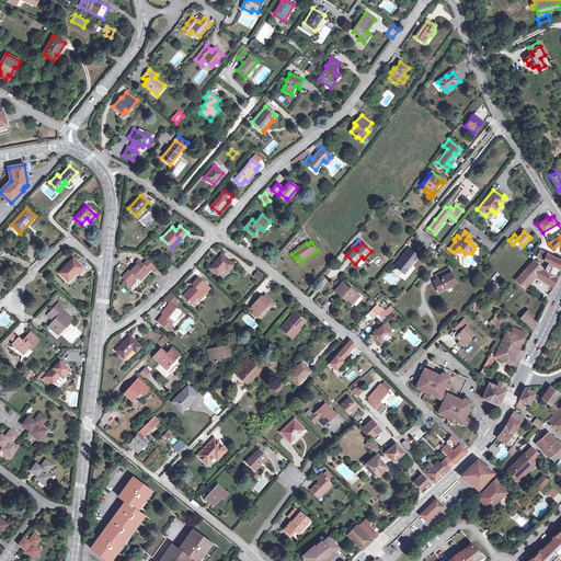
[(395,266),(404,273),(418,256),(409,249),(395,266)]
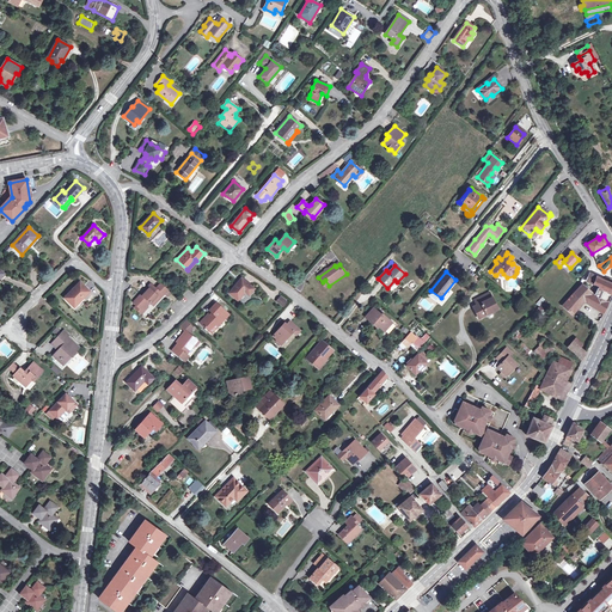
[(611,294),(611,283),(591,274),(587,282),(598,287),(594,295),(581,285),(563,305),(573,314),(585,300),(604,312),(611,294)]
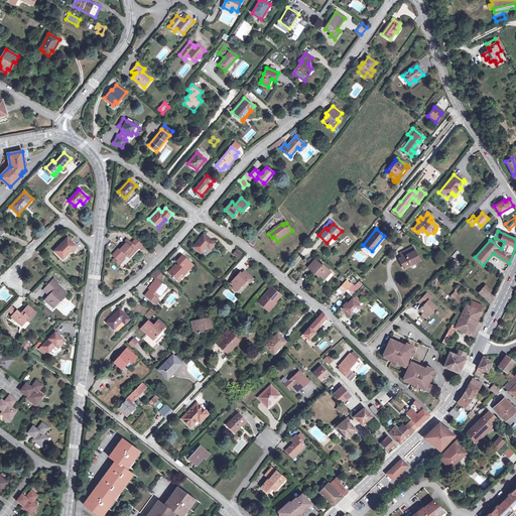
[(192,247),(201,253),(207,246),(210,249),(214,244),(204,235),(192,247)]
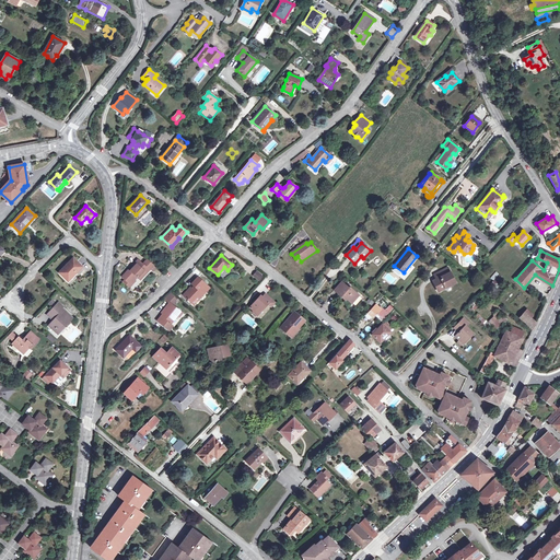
[(59,272),(67,280),(70,277),(71,277),(82,267),(73,258),(59,272)]
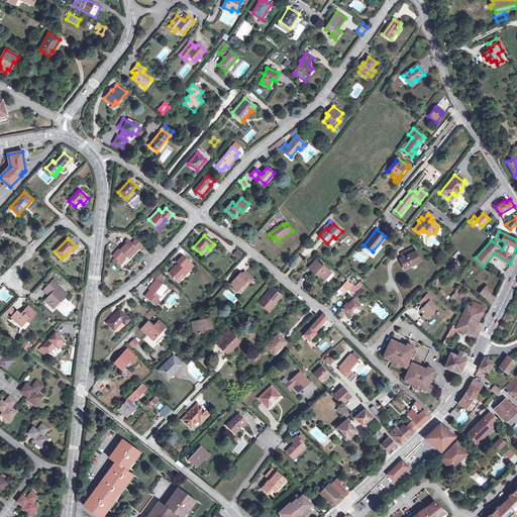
[(127,239),(121,245),(123,246),(120,249),(119,248),(112,255),(115,259),(120,263),(124,257),(126,255),(129,259),(141,245),(135,239),(132,244),(127,239)]
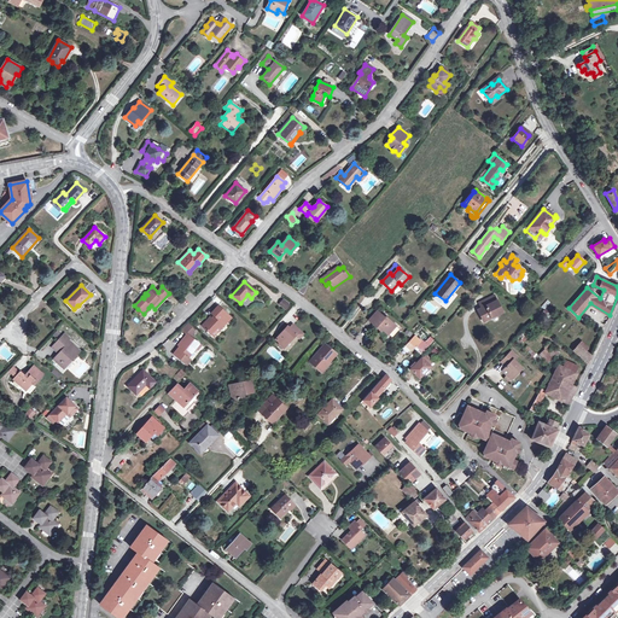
[(483,315),(485,321),(502,313),(494,296),(478,303),(481,308),(478,310),(481,316),(483,315)]
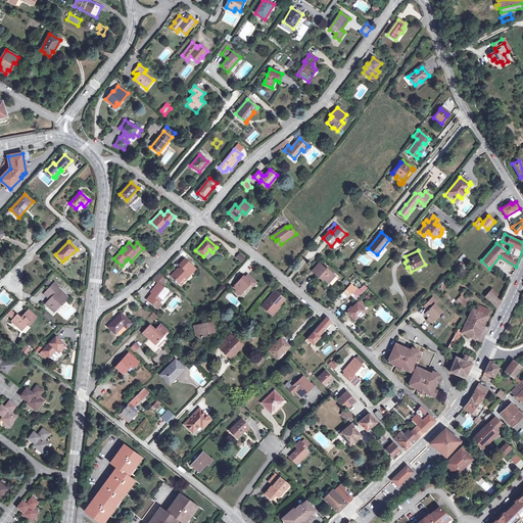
[(185,277),(186,278),(195,269),(185,259),(180,265),(182,267),(179,270),(177,269),(171,276),(179,283),(183,278),(185,277)]
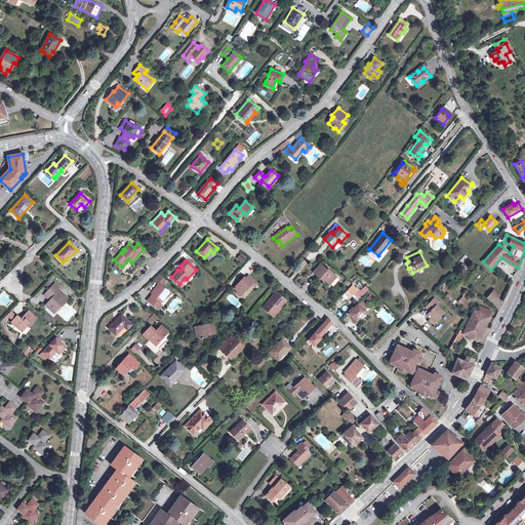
[(332,279),(335,275),(328,270),(327,271),(321,265),(314,273),(320,279),(322,277),(329,284),(333,280),(332,279)]
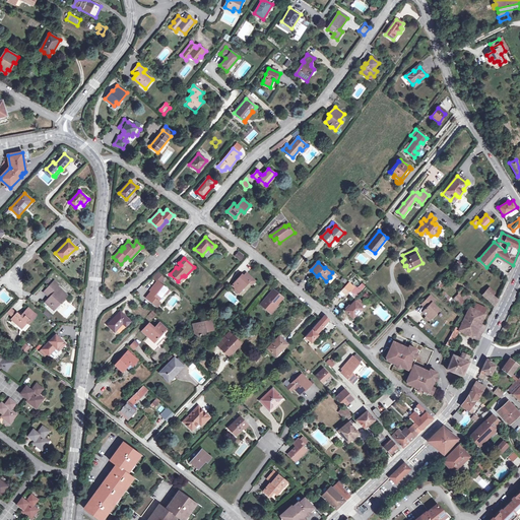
[(157,272),(152,277),(155,281),(155,280),(161,276),(157,272)]
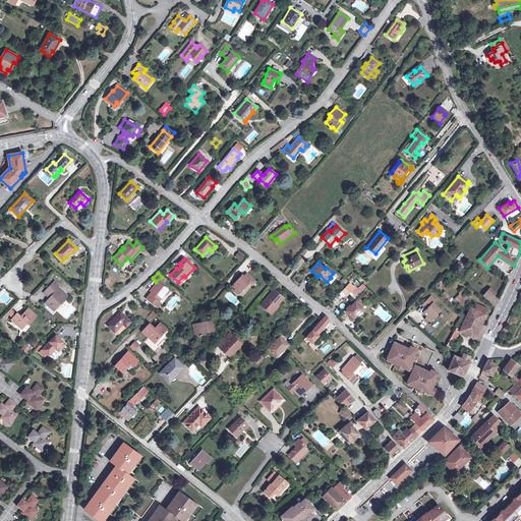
[(233,286),(236,289),(235,289),(239,293),(248,282),(251,285),(255,281),(246,274),(244,277),(242,275),(233,286)]
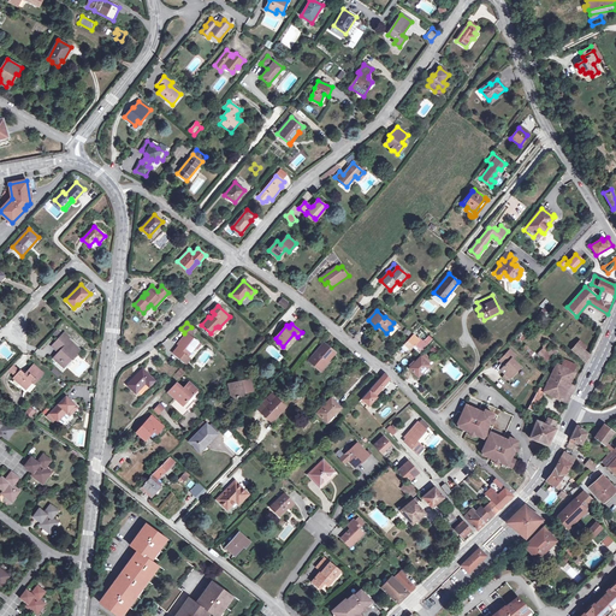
[(188,356),(199,343),(190,337),(185,333),(178,343),(181,344),(179,345),(173,353),(181,359),(187,363),(190,359),(188,356)]
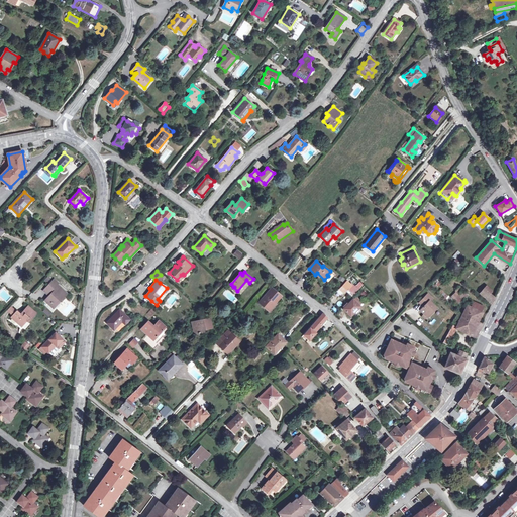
[(53,281),(45,288),(52,294),(49,296),(44,301),(54,308),(67,294),(53,281)]
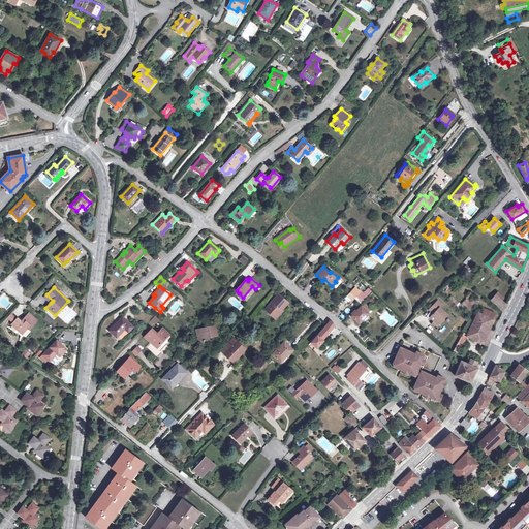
[(347,296),(351,300),(353,297),(354,298),(356,296),(360,292),(359,291),(354,287),(347,296)]
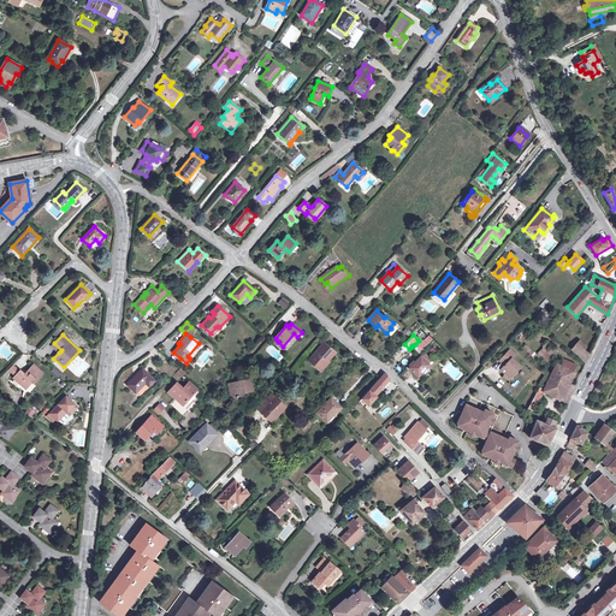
[(419,338),(418,339),(419,341),(415,344),(420,348),(425,343),(426,344),(426,345),(431,339),(428,337),(425,342),(424,343),(419,338)]
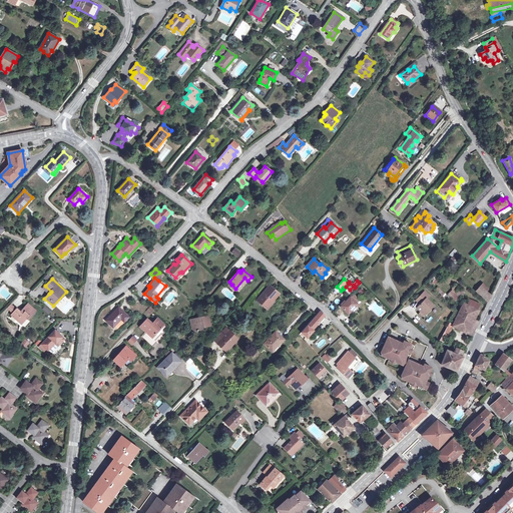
[(266,304),(268,307),(273,301),(272,300),(278,294),(270,287),(258,300),(264,306),(266,304)]
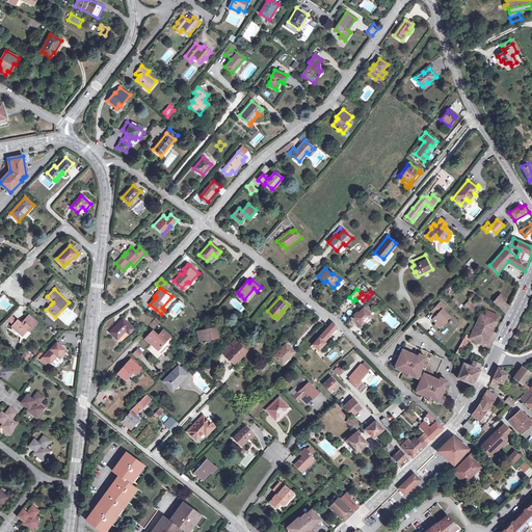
[(503,302),(498,297),(493,302),(506,314),(507,311),(508,308),(503,302)]
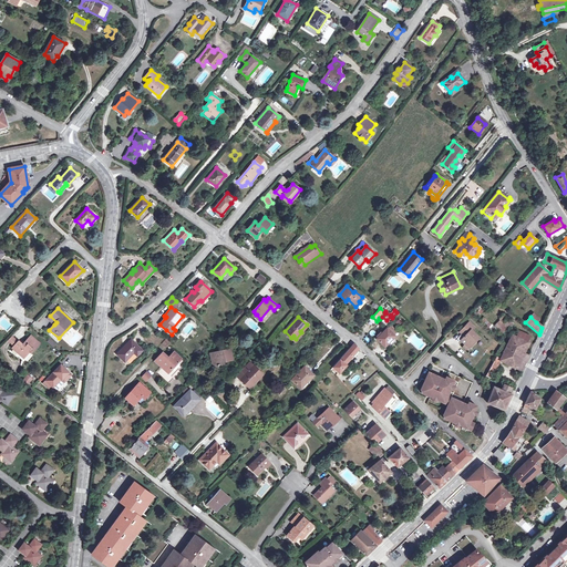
[(480,321),(493,332),(496,329),(483,318),(480,321)]
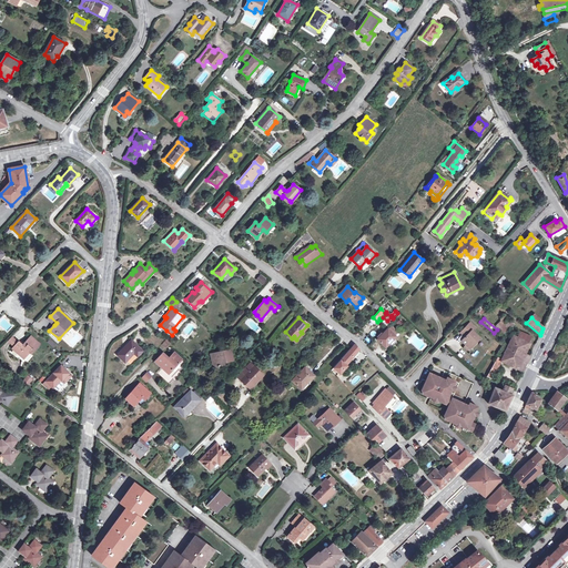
[(496,325),(504,333),(508,328),(500,321),(496,325)]
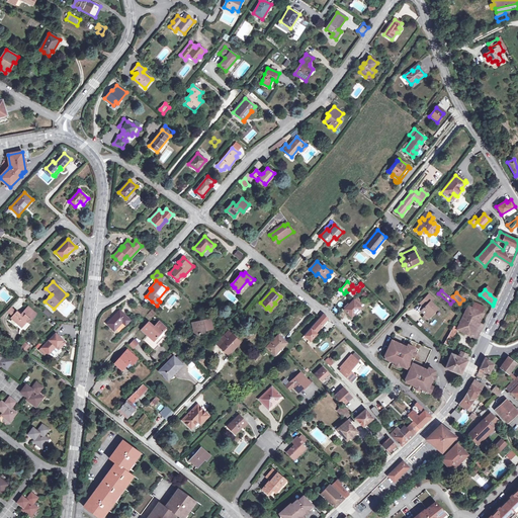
[(428,294),(422,301),(426,306),(424,308),(421,311),(425,315),(428,318),(437,309),(430,301),(433,298),(428,294)]
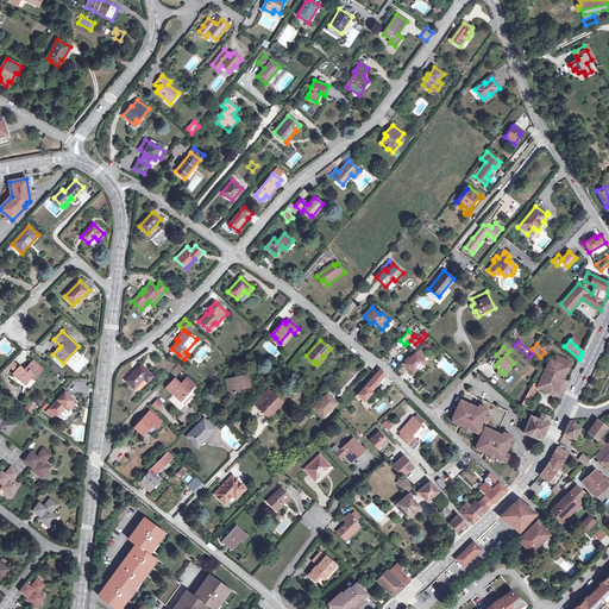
[(424,359),(418,355),(416,353),(406,364),(413,372),(424,360),(424,359)]
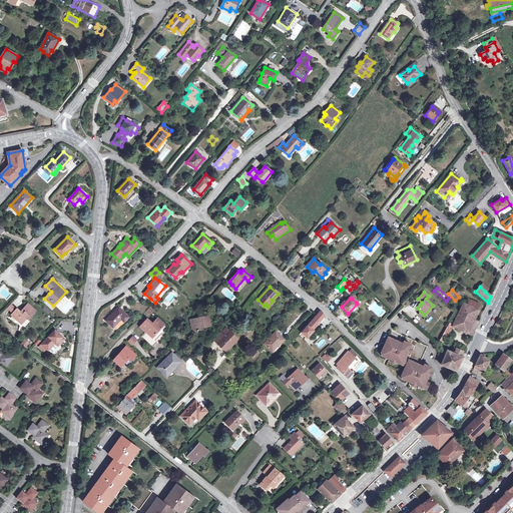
[(453,325),(453,326),(466,333),(473,319),(479,304),(470,300),(467,306),(463,304),(453,325)]
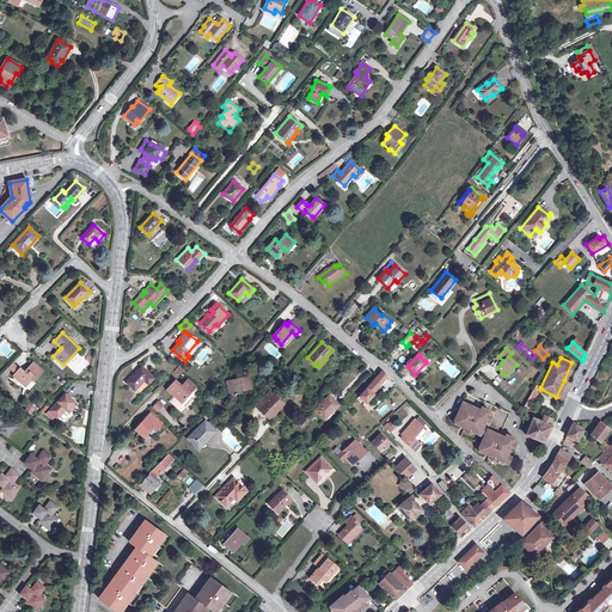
[(8,368),(14,373),(19,367),(13,361),(8,368)]
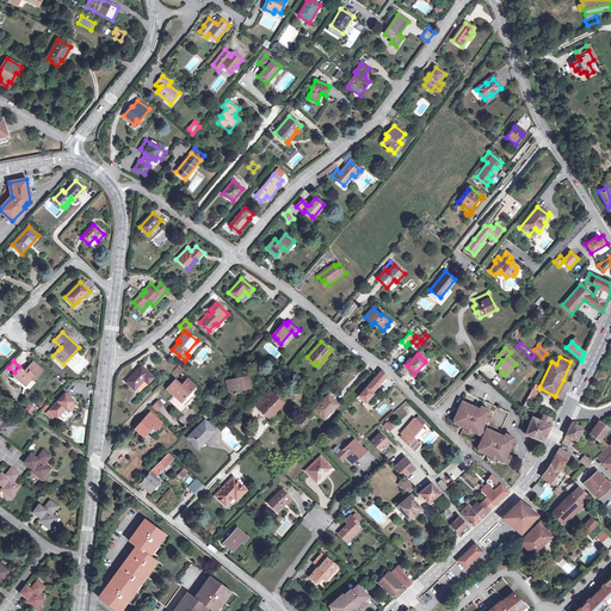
[(25,386),(31,378),(34,381),(42,370),(34,362),(25,370),(26,371),(25,372),(19,368),(13,375),(25,386)]
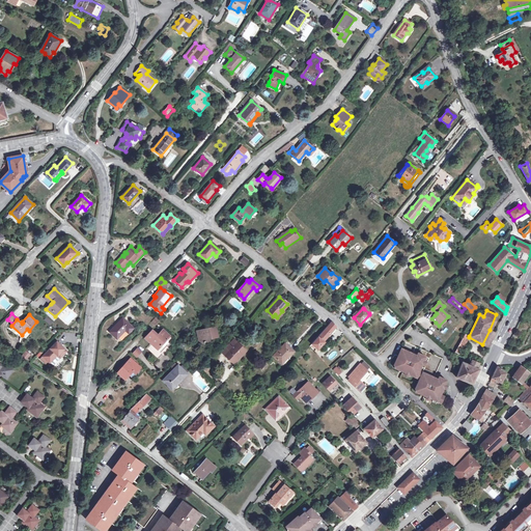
[(110,332),(117,339),(126,330),(129,333),(133,328),(122,318),(110,332)]
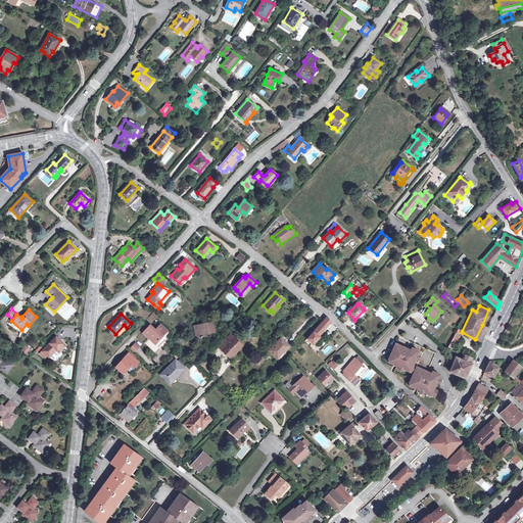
[(313,344),(320,337),(319,336),(331,322),(326,317),(306,339),(313,344)]
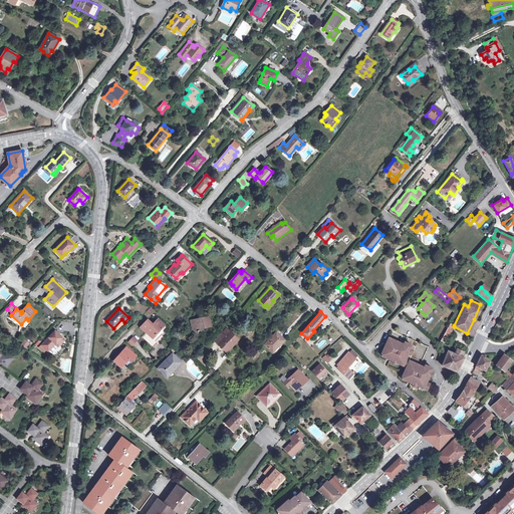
[(191,320),(193,332),(203,329),(203,328),(211,326),(209,316),(191,320)]
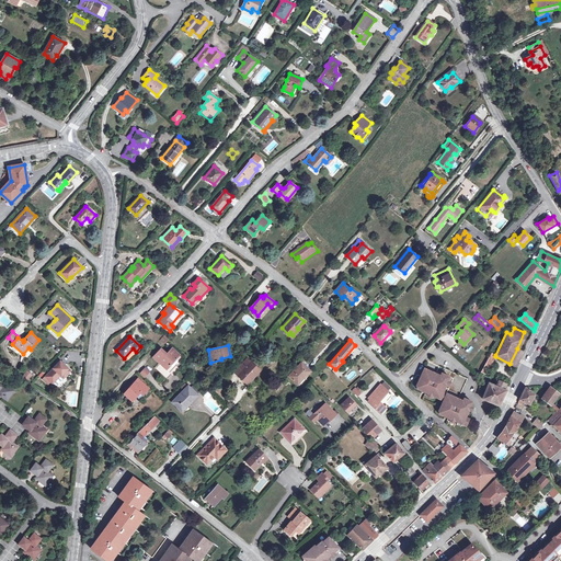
[(172,348),(170,351),(178,357),(180,355),(172,348)]
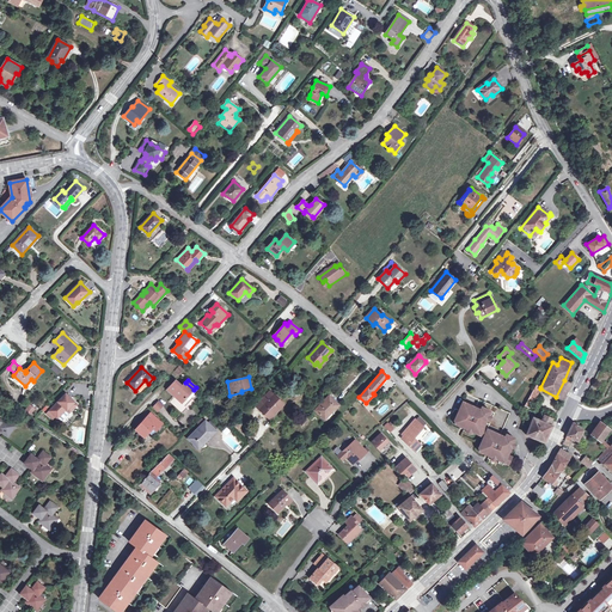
[(564,380),(556,397),(563,399),(571,383),(564,380)]
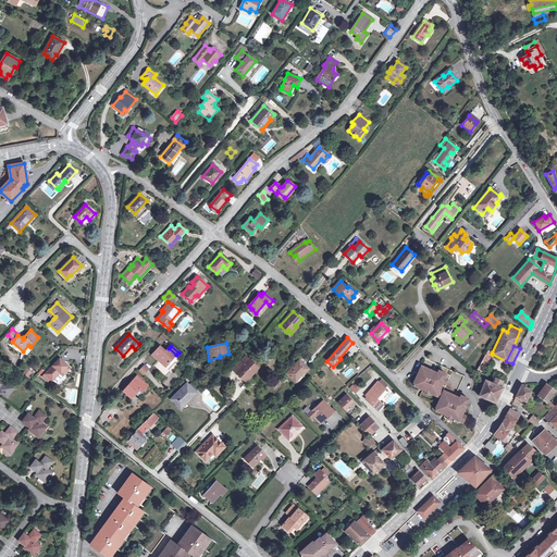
[(176,355),(169,348),(165,351),(159,347),(152,355),(159,361),(165,367),(176,355)]
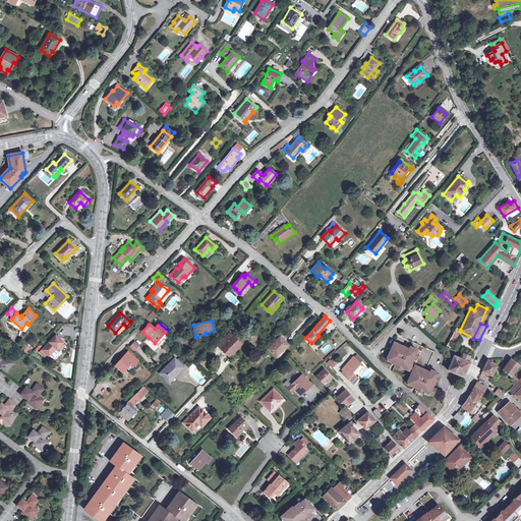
[(458,335),(454,332),(447,345),(451,347),(458,335)]
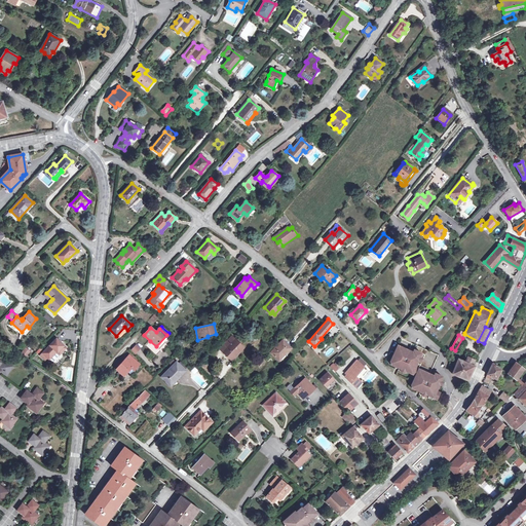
[(220,349),(231,361),(243,347),(231,337),(220,349)]
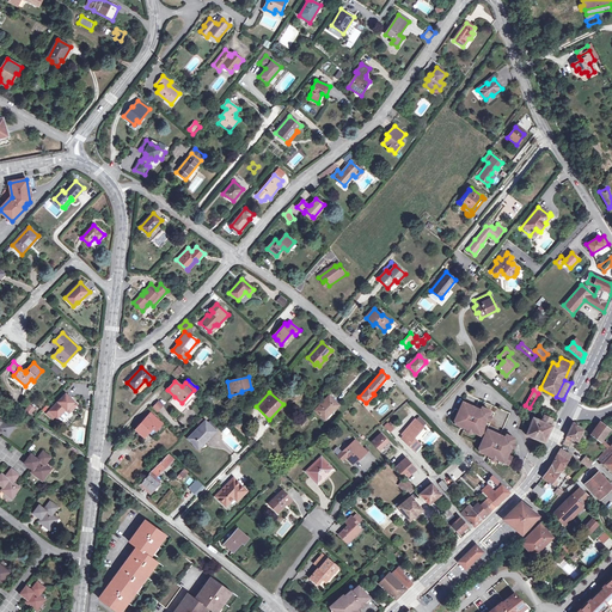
[(500,435),(501,432),(510,412),(485,402),(481,410),(476,408),(481,399),(466,393),(459,410),(461,411),(458,418),(457,422),(461,424),(463,422),(466,424),(465,427),(465,428),(484,436),(484,438),(485,439),(483,446),(481,450),(487,452),(488,450),(491,451),(490,453),(489,456),(500,460),(503,463),(508,464),(512,458),(512,457),(507,456),(515,439),(507,434),(505,438),(500,435)]
